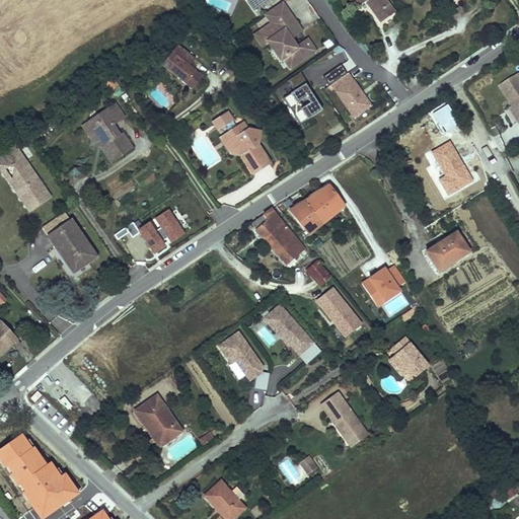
[(246,0),(255,12),(268,2),(266,0),(246,0)]
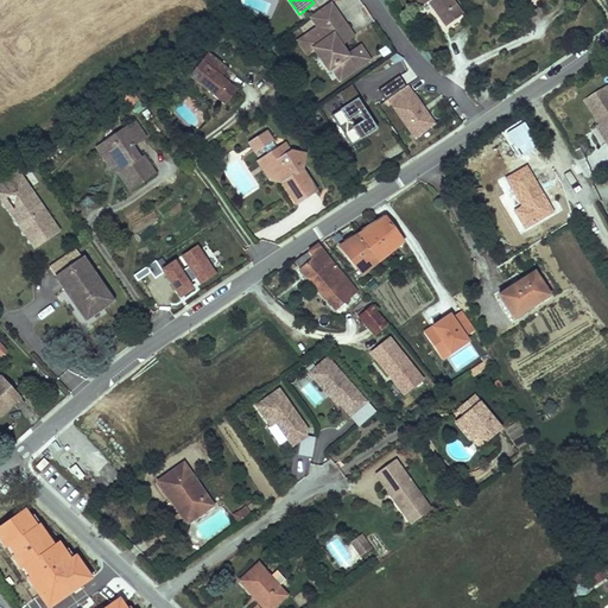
[(445,25),(462,14),(451,0),(415,0),(420,7),(429,0),(445,25)]
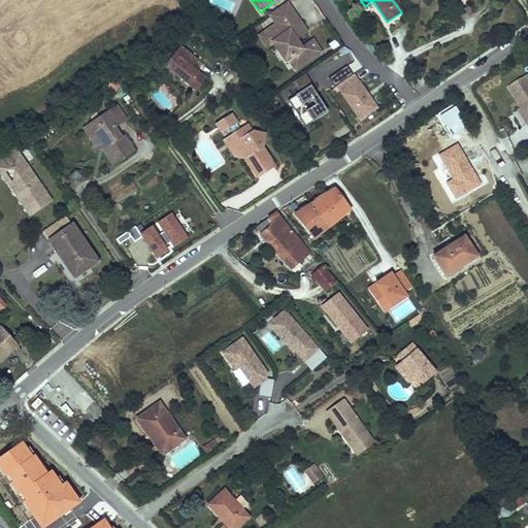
[(302,25),(286,2),(270,13),(277,24),(265,32),(273,42),(286,60),(289,58),(296,68),(321,51),(314,40),(302,48),(295,38),(300,35),(296,30),(302,25)]
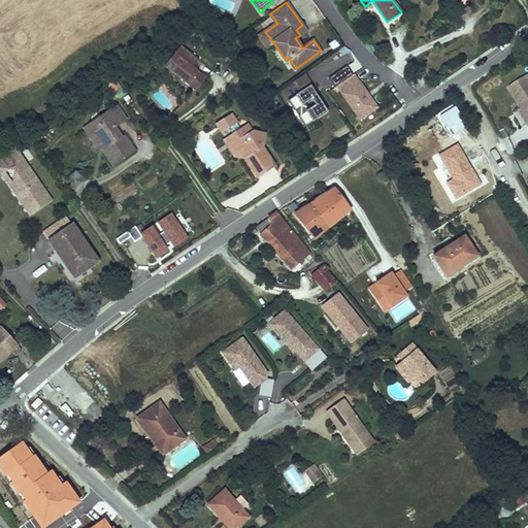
[(300,35),(306,30),(302,25),(296,30),(300,35)]
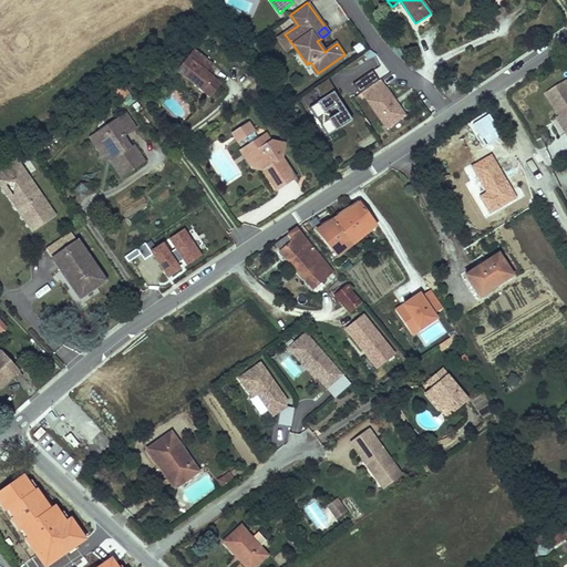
[(294,45),(285,34),(279,39),(287,51),(294,45)]
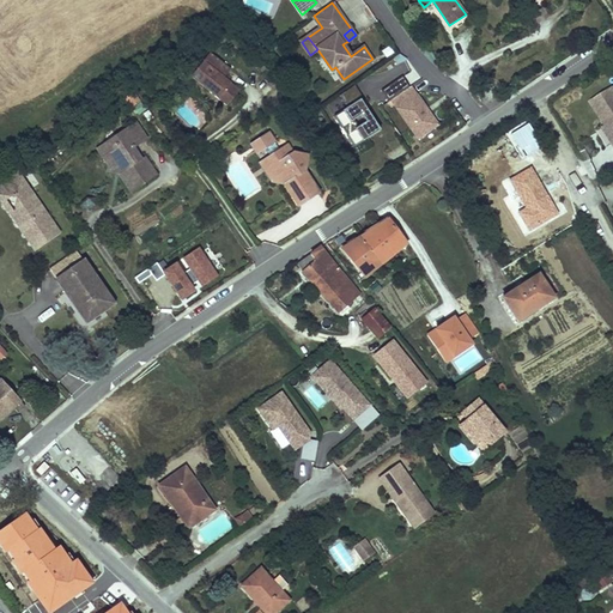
[(210,53),(190,77),(226,105),(240,90),(224,77),(231,68),(210,53)]
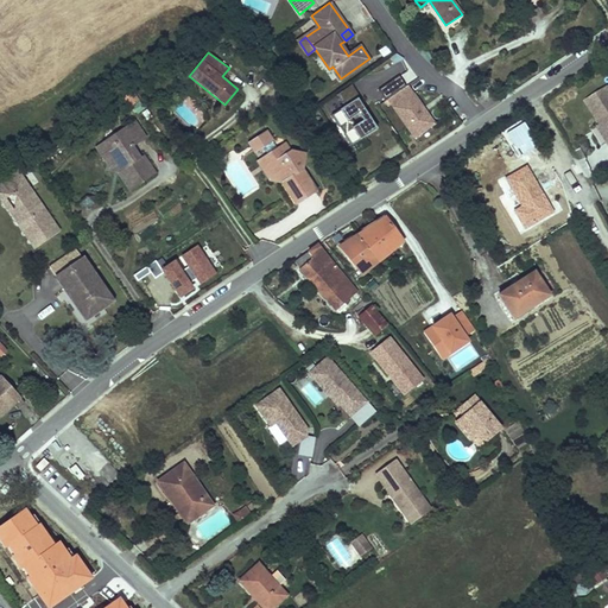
[(379,89),(386,100),(406,86),(400,75),(379,89)]
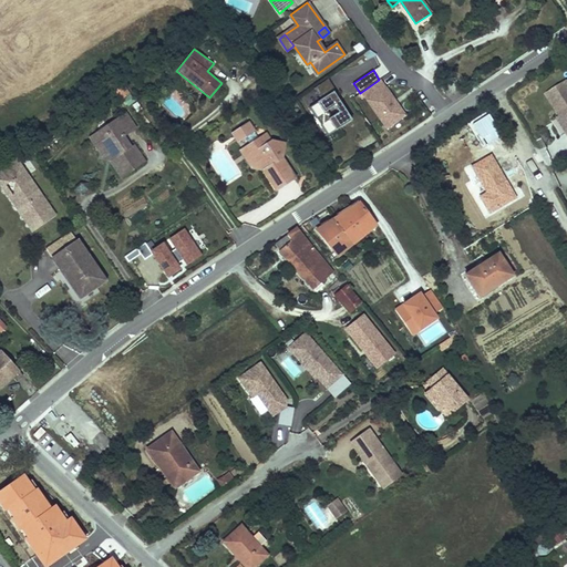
[(441,88),(449,95),(453,90),(455,92),(462,86),(451,74),(444,80),(446,82),(441,88)]
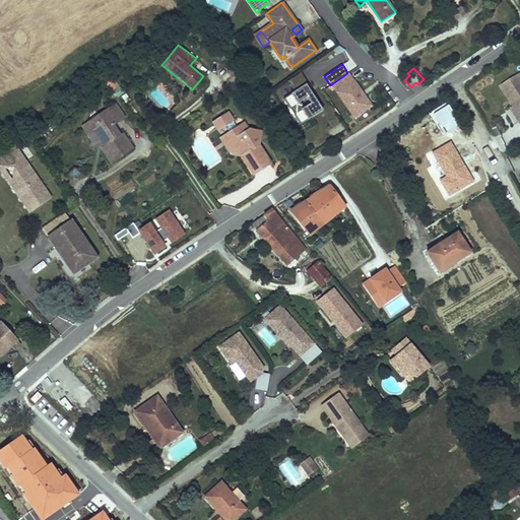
[(301,72),(288,81),(295,91),(306,84),(312,93),(315,92),(301,72)]
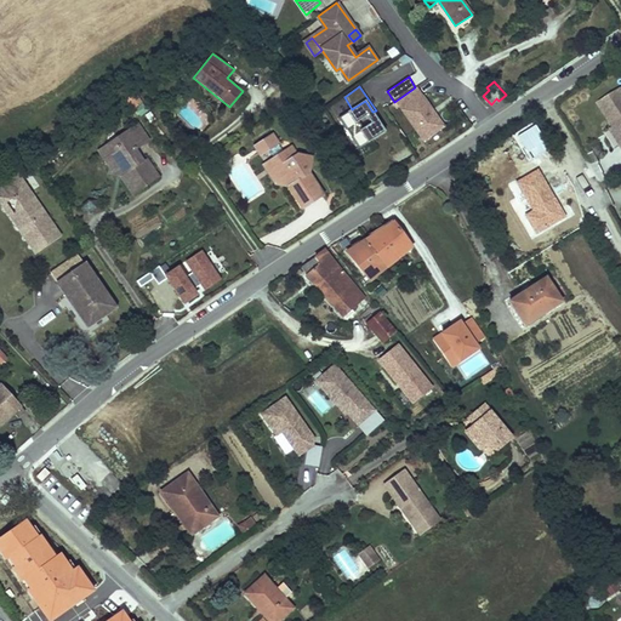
[(415,87),(394,102),(392,103),(420,143),(444,125),(417,86),(415,87)]
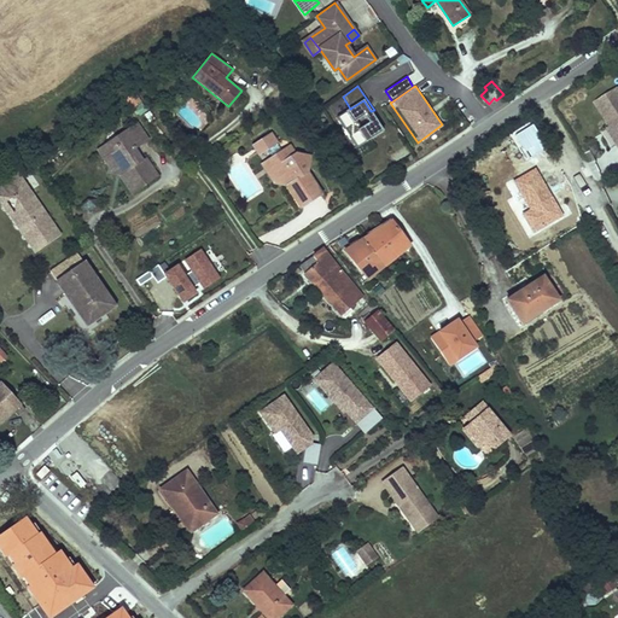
[(617,91),(598,104),(613,128),(617,135),(617,91)]
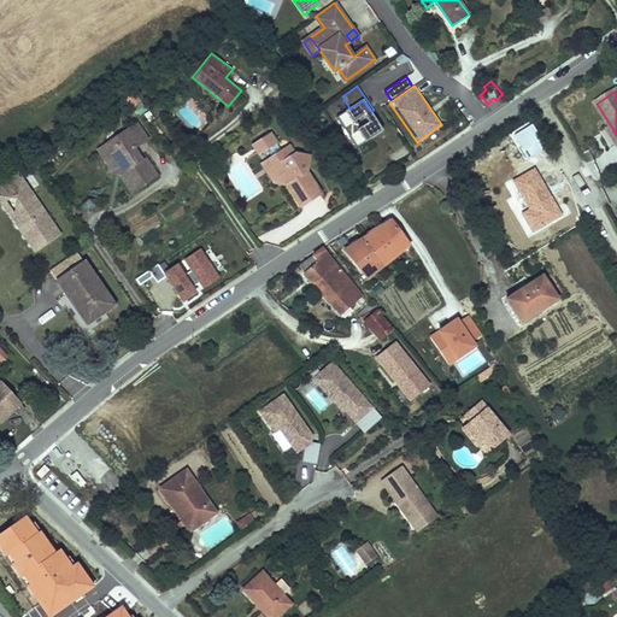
[(350,109),(333,119),(352,151),(383,130),(370,111),(363,100),(350,109)]
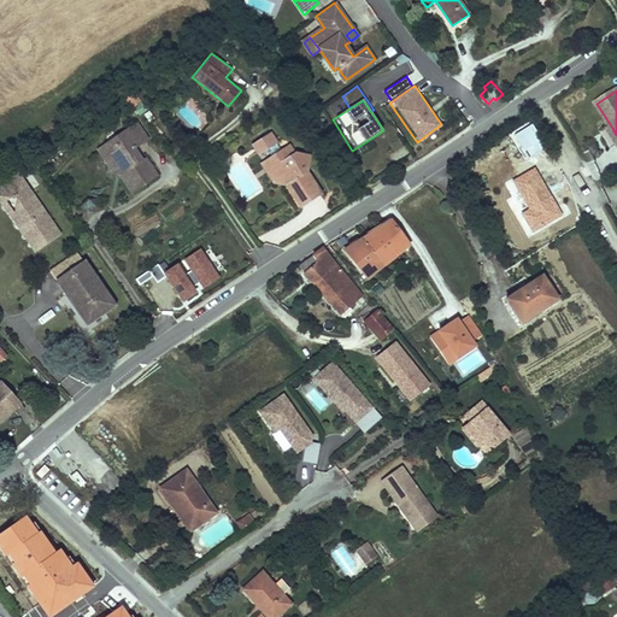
[(146,157),(141,160),(137,163),(131,156),(134,150),(148,140),(136,122),(117,136),(121,142),(115,146),(106,144),(104,156),(111,157),(109,166),(122,169),(124,168),(125,171),(121,175),(133,194),(159,177),(146,157)]
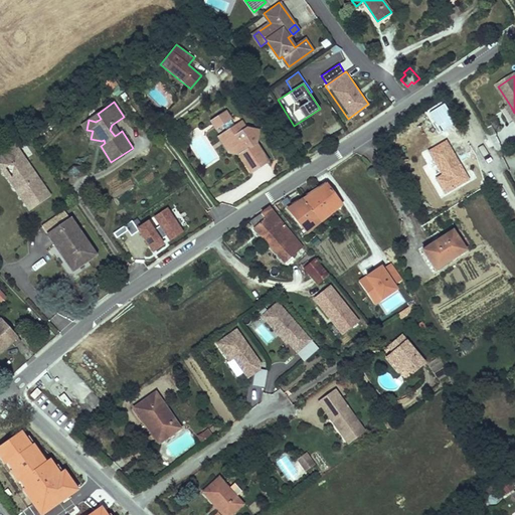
[(438,110),(443,125),(453,122),(448,106),(438,110)]
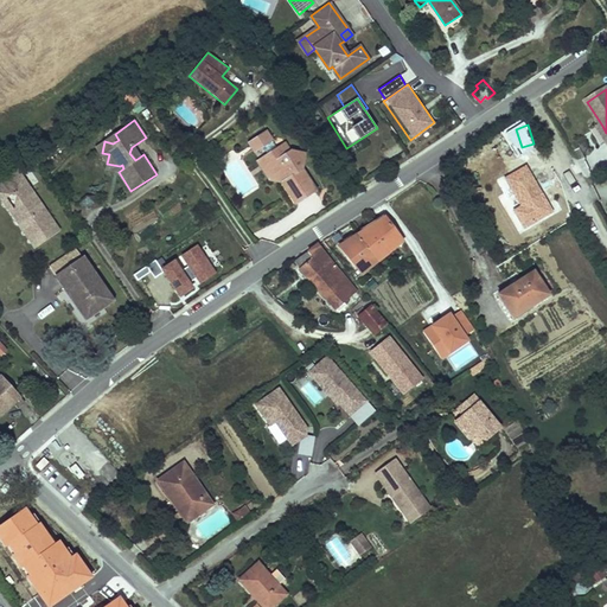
[(264,131),(247,142),(254,153),(262,148),(267,155),(264,157),(272,170),(269,180),(281,183),(295,203),(315,190),(301,170),(296,163),(299,153),(289,151),(283,155),(279,147),(278,148),(264,131)]
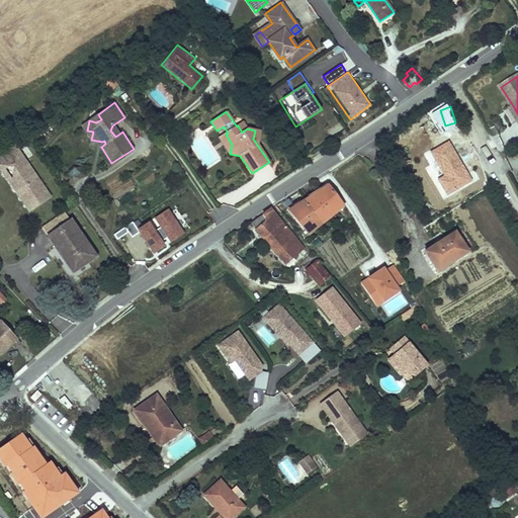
[(89,119),(89,120),(96,122),(101,119),(98,114),(89,119)]
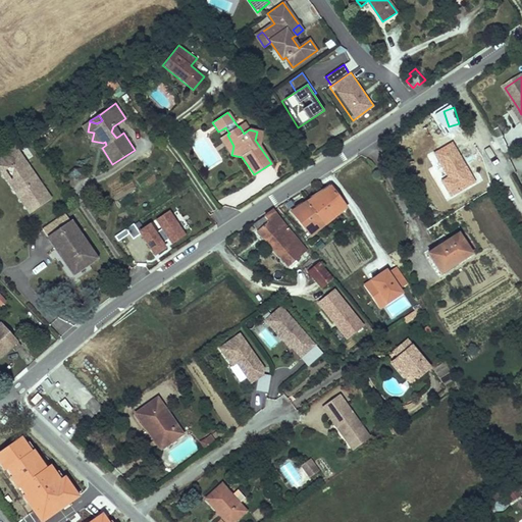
[(245,123),(240,126),(244,134),(249,129),(245,123)]
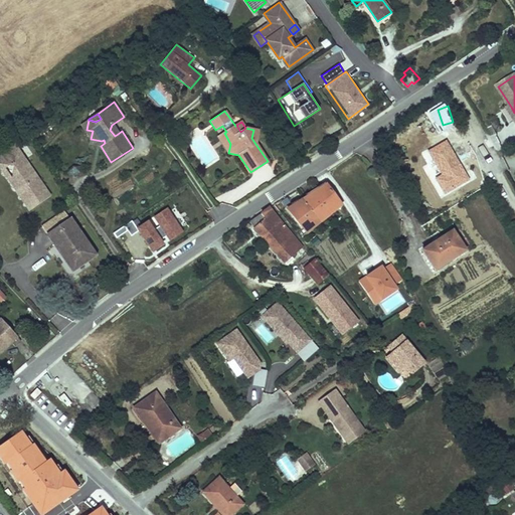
[(217,137),(228,153),(230,144),(224,133),(217,137)]
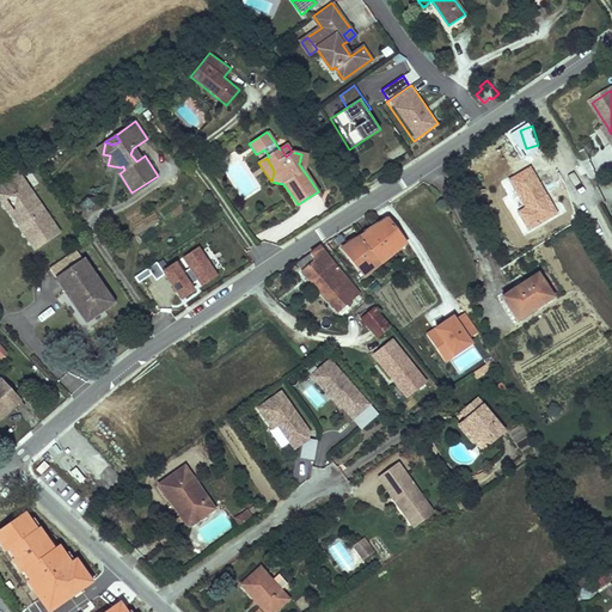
[(530,207),(520,210),(519,212),(528,230),(557,213),(548,196),(531,169),(510,179),(522,202),(526,200),(530,207)]
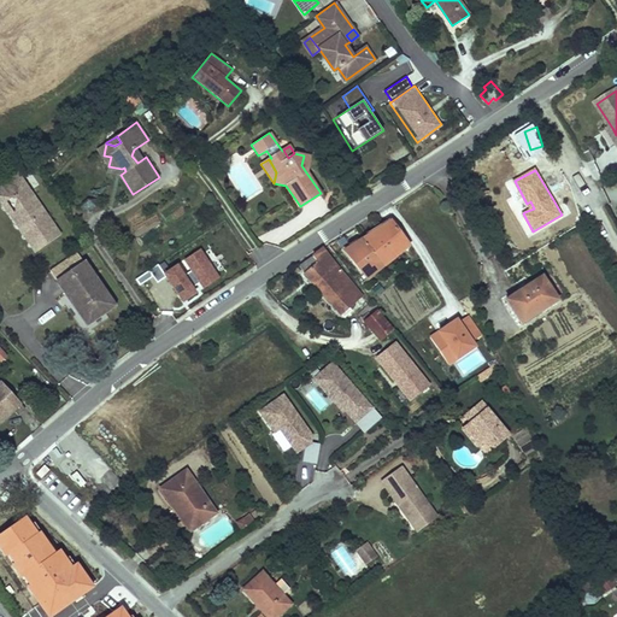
[(45,217),(48,216),(18,171),(13,176),(22,188),(24,187),(45,217)]
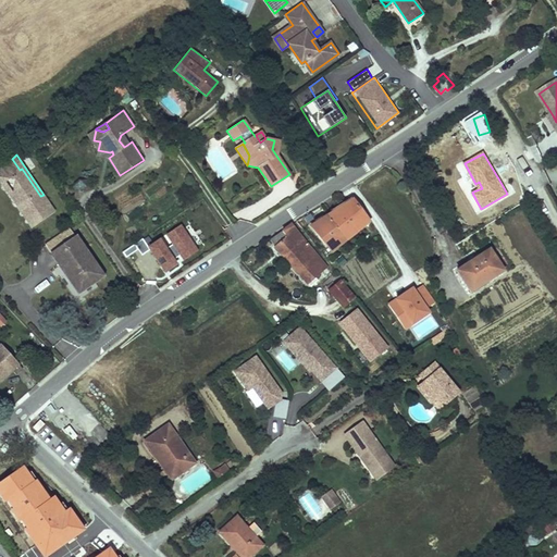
[(52,208),(44,195),(40,196),(22,169),(20,170),(12,159),(0,165),(0,180),(2,184),(13,176),(16,182),(12,200),(14,202),(15,202),(23,203),(25,208),(24,209),(25,210),(22,212),(28,222),(35,218),(38,222),(49,215),(47,212),(52,208)]
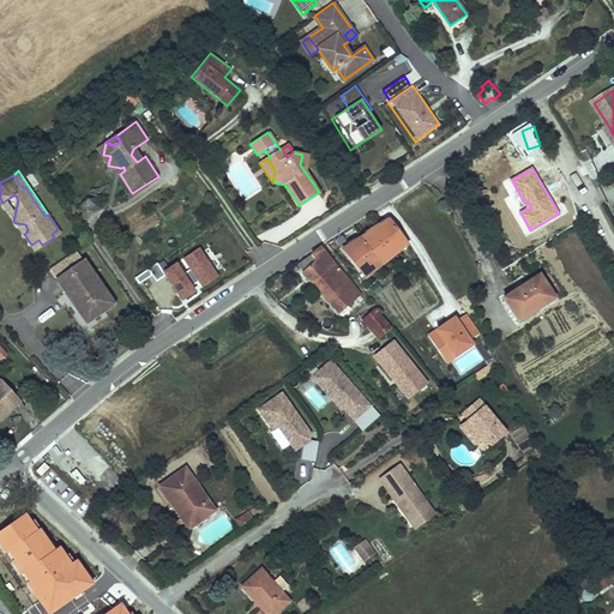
[(524,203),(512,180),(506,184),(522,211),(531,208),(528,200),(524,203)]
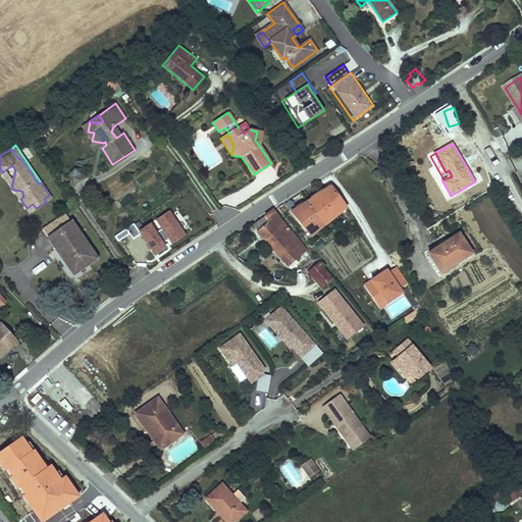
[(331,187),(311,200),(327,222),(346,208),(331,187)]
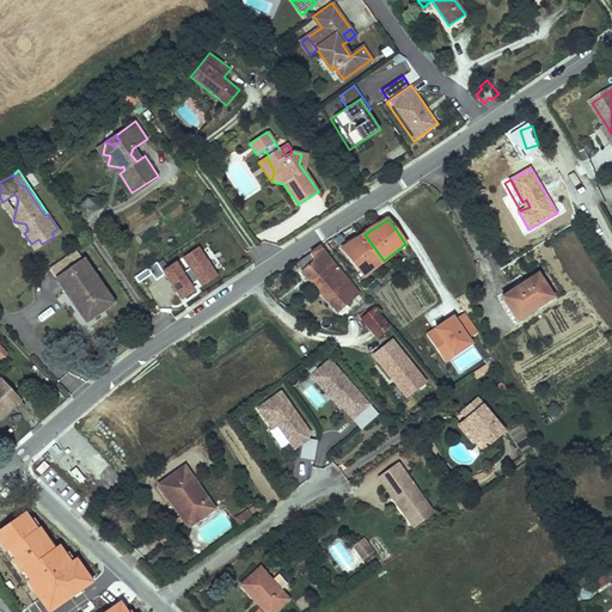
[(25,224),(17,222),(24,233),(28,231),(26,230),(28,228),(25,224)]
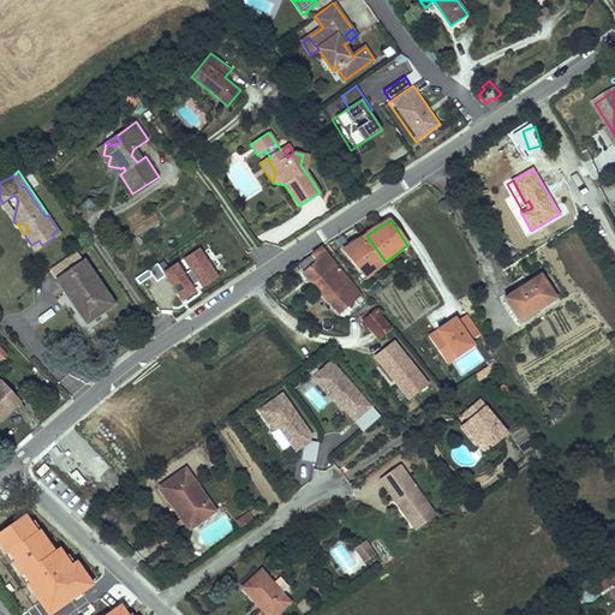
[(366,278),(386,262),(366,236),(344,249),(366,278)]
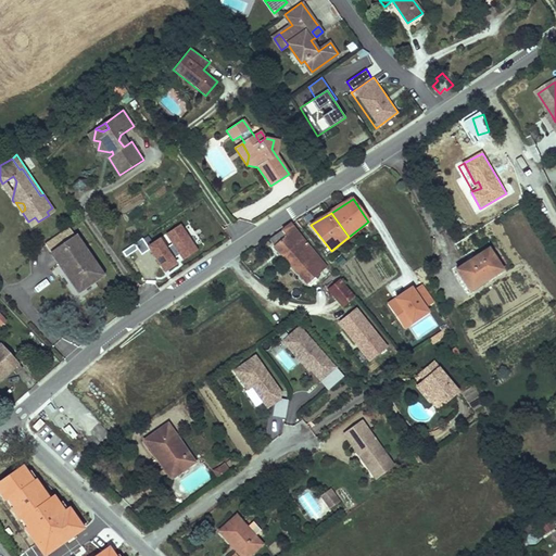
[(35,217),(28,222),(32,226),(38,222),(35,217)]
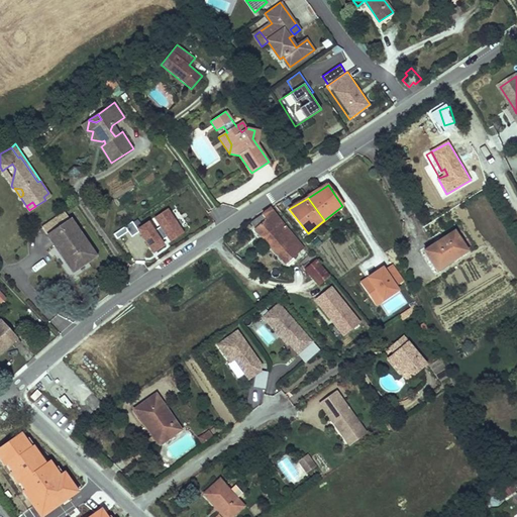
[(168,242),(184,233),(170,206),(153,215),(168,242)]
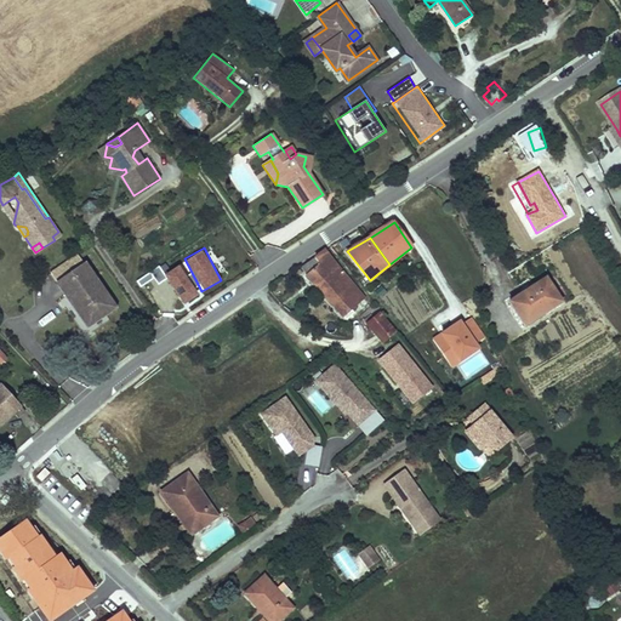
[(77,249),(47,268),(57,281),(86,262),(77,249)]
